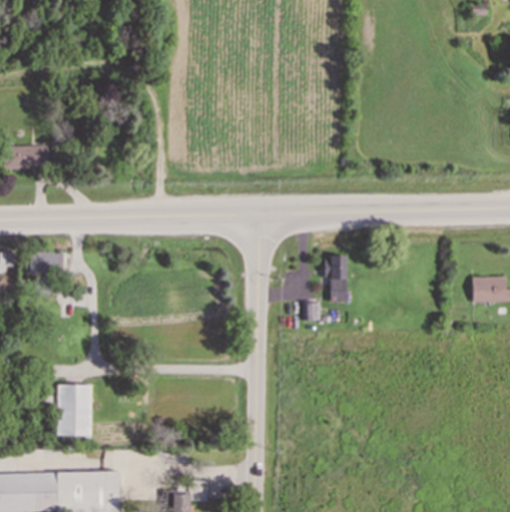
[(472,14),(487,15),(488,4),(472,4),(472,14)]
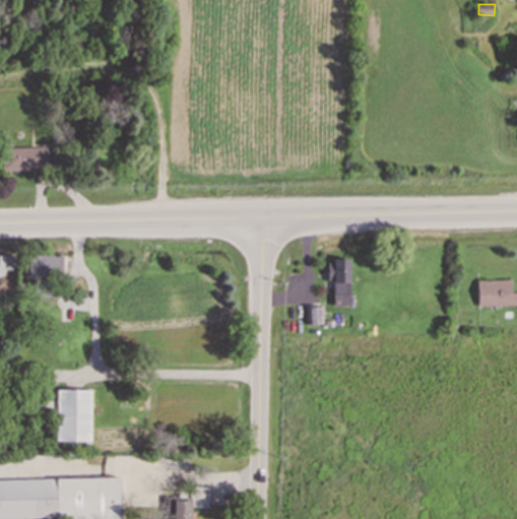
[(48,147),(3,148),(4,172),(48,171),(48,147)]
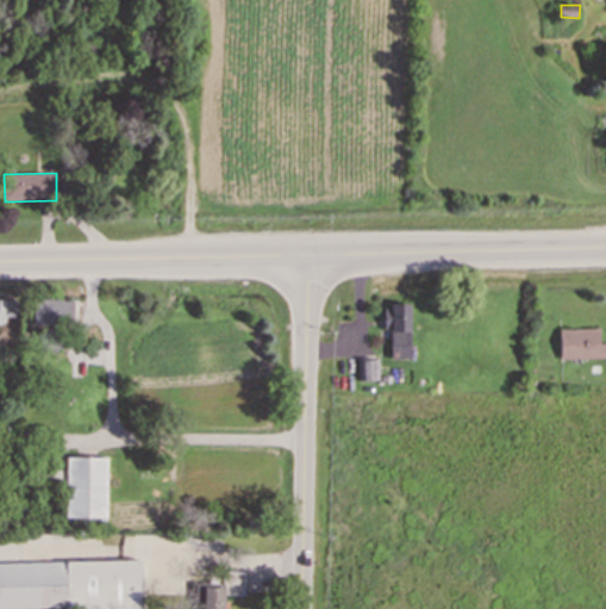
[(75,324),(75,298),(33,299),(35,325),(75,324)]
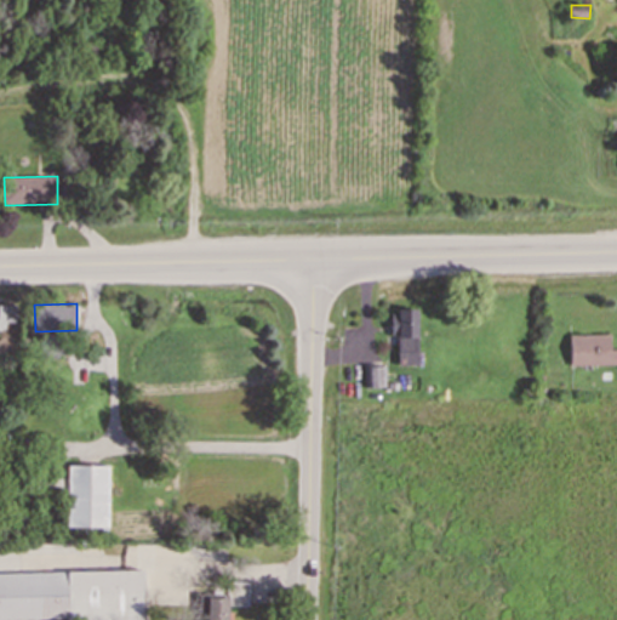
[(17,306),(0,306),(0,329),(7,330),(7,323),(17,323),(17,306)]
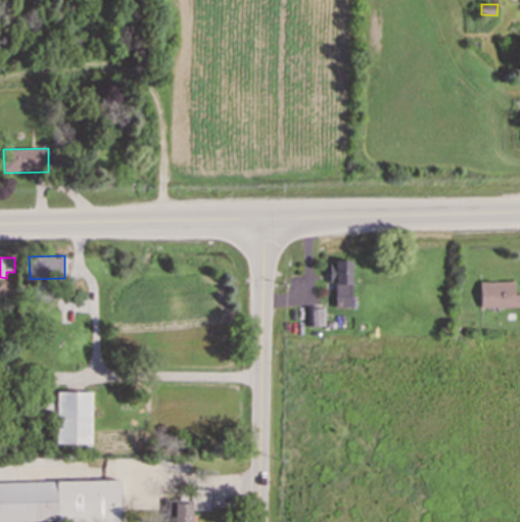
[(336,283),(337,306),(353,306),(353,262),(331,262),(331,283),(336,283)]
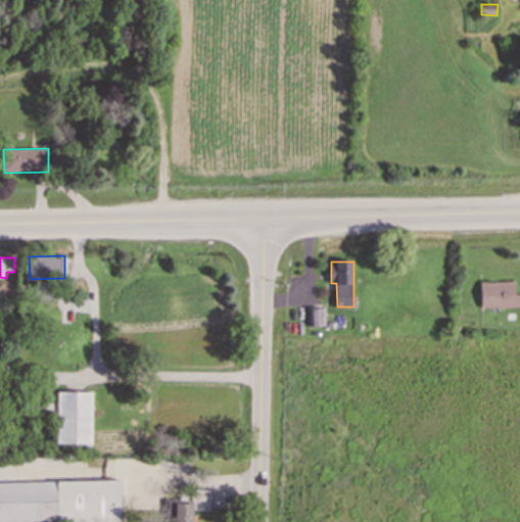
[(519,294),(515,294),(515,282),(481,283),(482,307),(519,306),(519,294)]
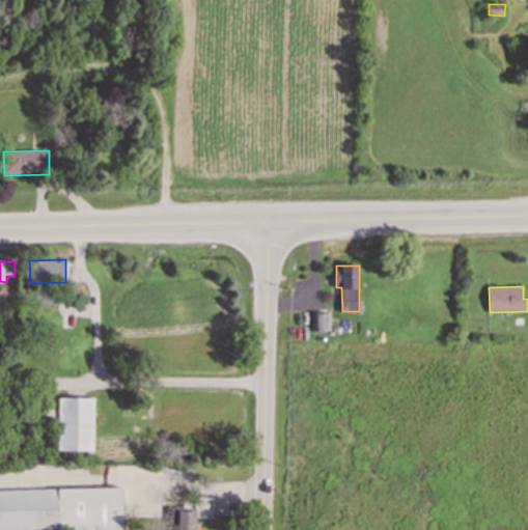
[(332,332),(331,313),(314,314),(314,332),(332,332)]
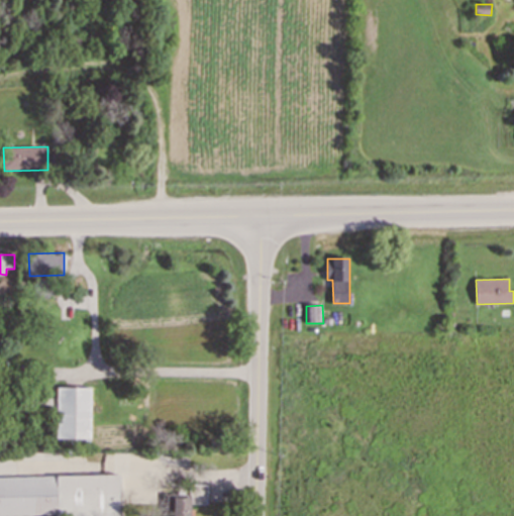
[(93,388),(58,388),(57,439),(92,439),(93,388)]
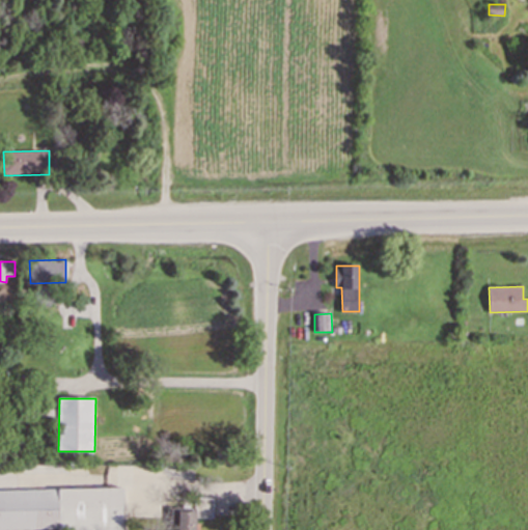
[(0,490),(0,529),(124,529),(123,487),(0,490)]
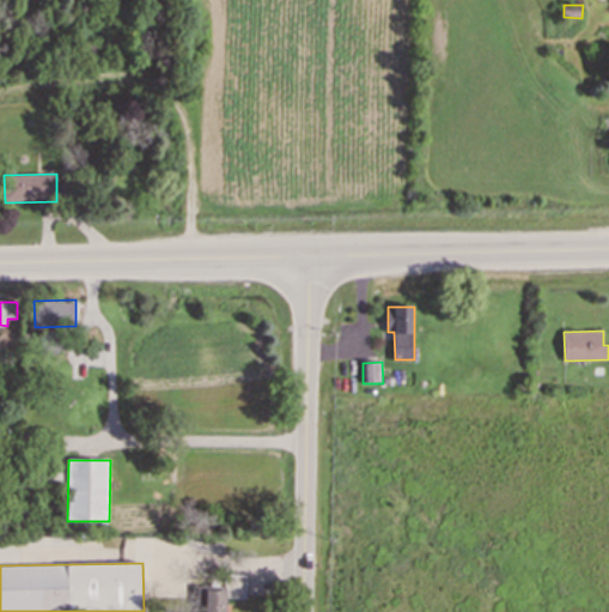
[(226,611),(226,589),(198,588),(196,606),(206,606),(205,611),(226,611)]
